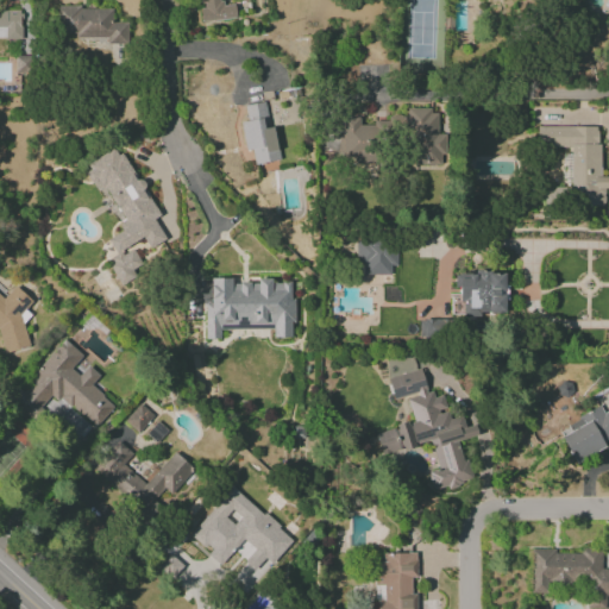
[(199,0),(200,11),(201,22),(236,19),(234,5),(221,6),(220,0),(199,0)]
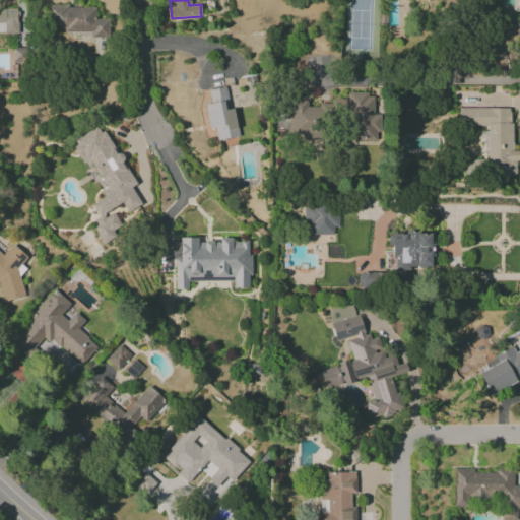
[(17,6),(0,6),(0,34),(17,34),(17,6)]
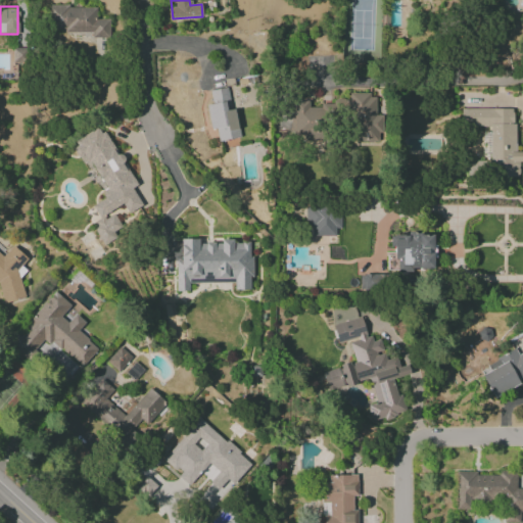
[(96,6),(47,6),(47,29),(64,29),(64,33),(91,33),(91,38),(109,38),(109,19),(96,19),(96,6)]
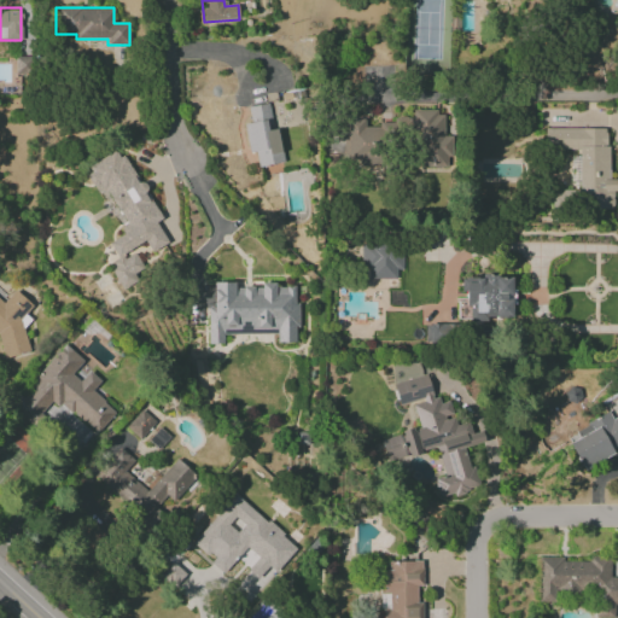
[(248,108),(250,123),(244,124),(249,153),(255,152),(257,168),(283,163),(278,129),(272,130),(268,104),(248,108)]
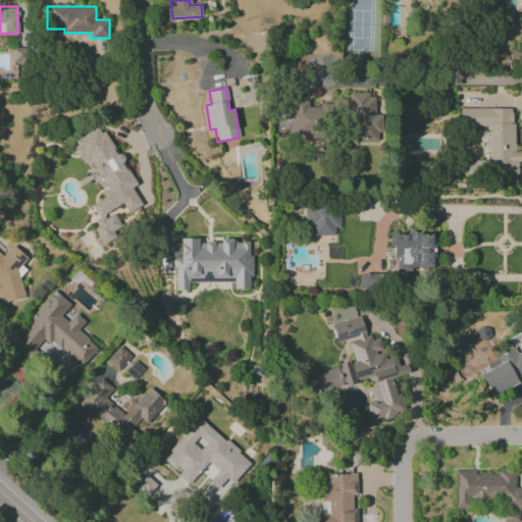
[(376,142),(377,95),(348,94),(348,100),(338,100),(338,118),(349,118),(349,142),(376,142)]
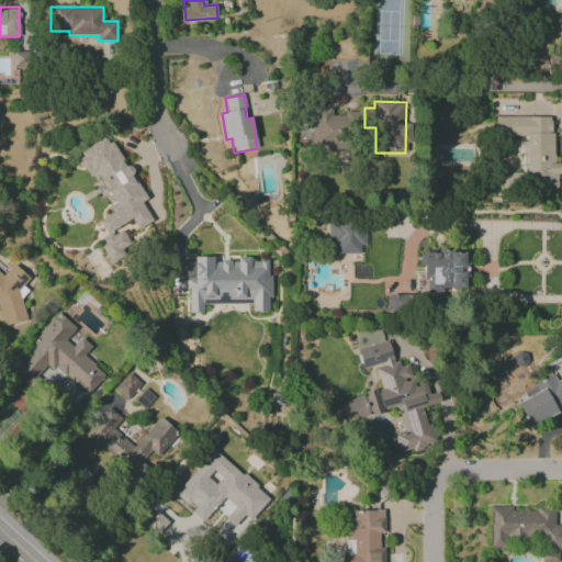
[(315,108),(315,152),(345,152),(345,115),(332,115),(332,108),(315,108)]
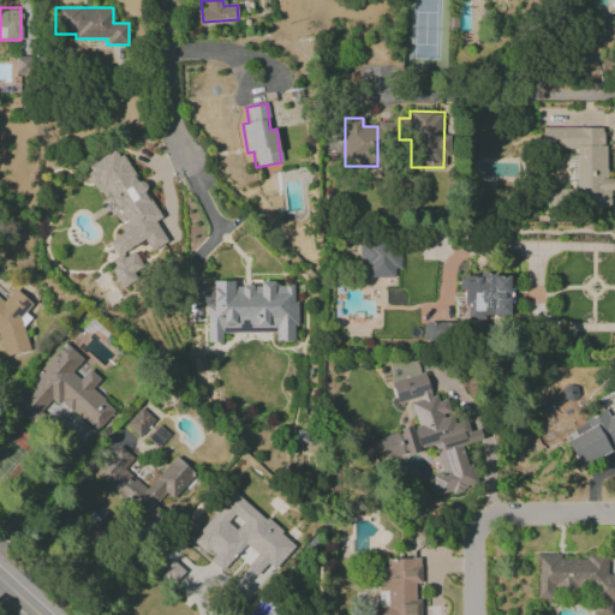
[(542,149),(575,149),(575,208),(611,208),(611,179),(604,179),(604,129),(542,127),(542,149)]
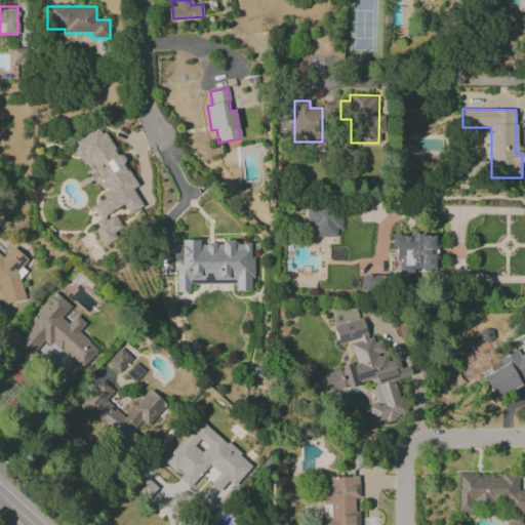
[(72,145),(73,146),(96,174),(96,176),(98,178),(105,197),(93,207),(98,221),(90,228),(105,246),(121,233),(115,214),(121,204),(128,213),(143,208),(130,174),(127,170),(123,159),(115,148),(99,129),(85,134),(72,145)]
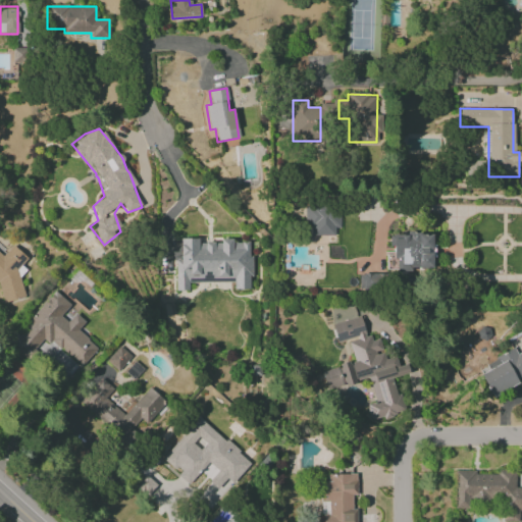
[(334,236),(334,228),(341,228),(340,206),(304,206),(305,228),(311,228),(311,237),(334,236)]
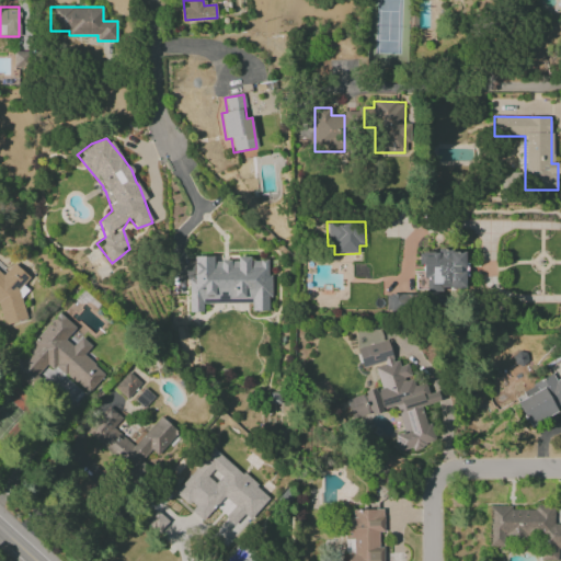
[(464,251),(418,252),(418,266),(424,266),(424,293),(464,292),(464,251)]
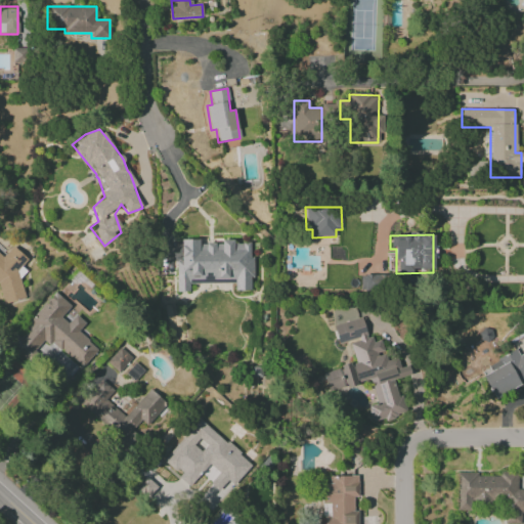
[(176,292),(188,292),(188,284),(234,284),(234,291),(252,291),(251,242),(220,242),(220,244),(199,244),(199,239),(180,239),(181,260),(175,261),(176,292)]
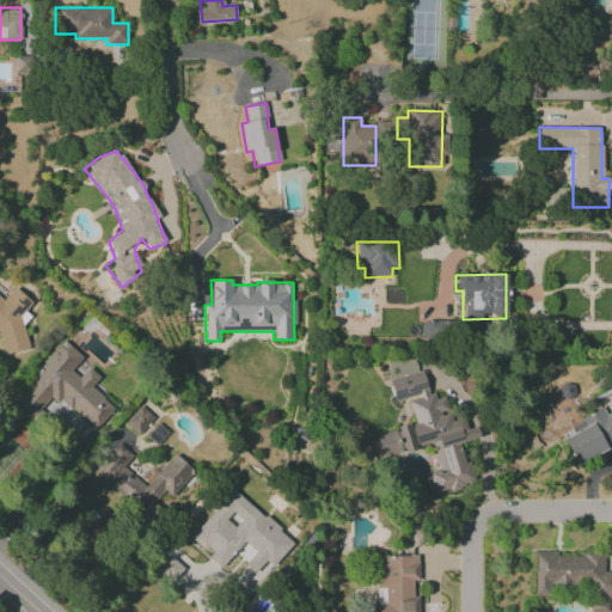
[(0,341),(4,355),(29,348),(23,326),(30,317),(24,312),(32,303),(14,288),(4,300),(0,297),(0,341)]
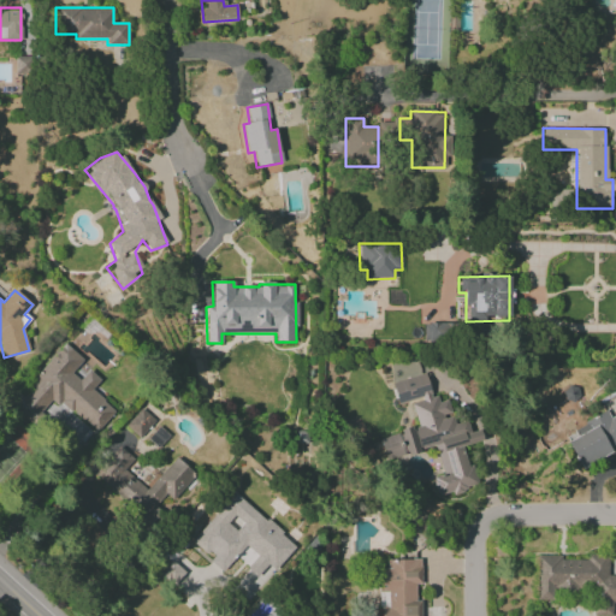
[(424,324),(424,339),(439,339),(439,324),(424,324)]
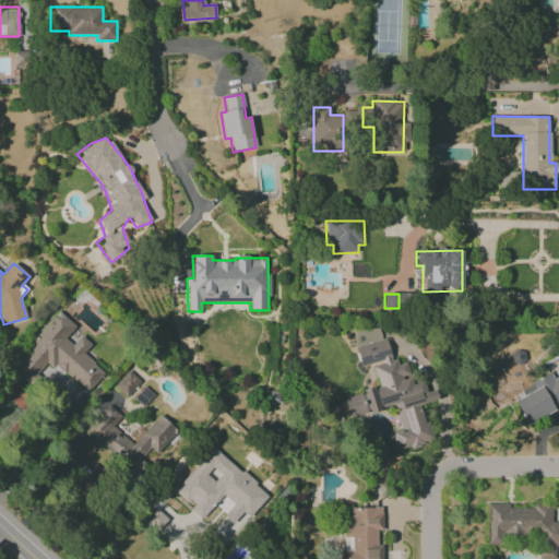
[(87,393),(105,372),(83,354),(91,345),(81,336),(72,345),(64,339),(75,326),(59,312),(11,367),(28,382),(48,359),(87,393)]
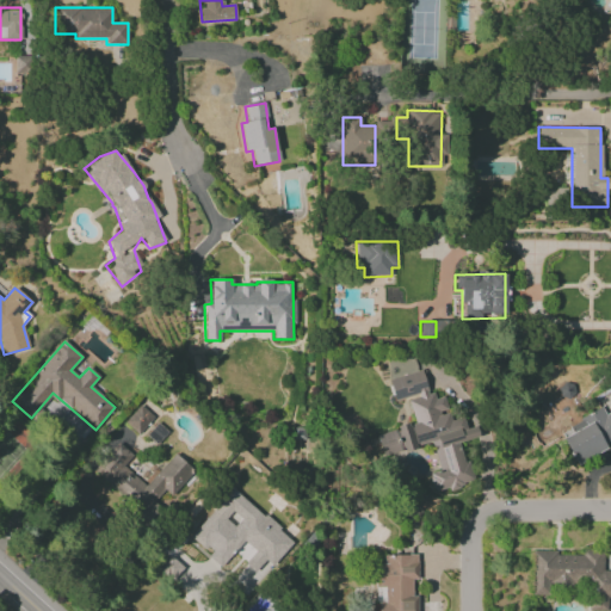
[(432,444),(438,470),(429,474),(433,493),(470,483),(460,442),(477,437),(475,426),(466,429),(463,418),(450,420),(449,413),(446,413),(443,397),(431,400),(424,370),(388,378),(394,402),(407,399),(413,424),(376,433),(382,456),(432,444)]
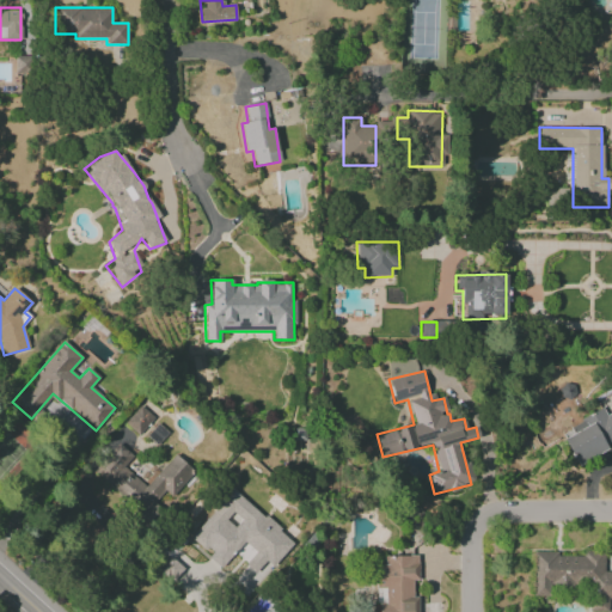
[(154,418),(140,405),(126,422),(139,435),(154,418)]
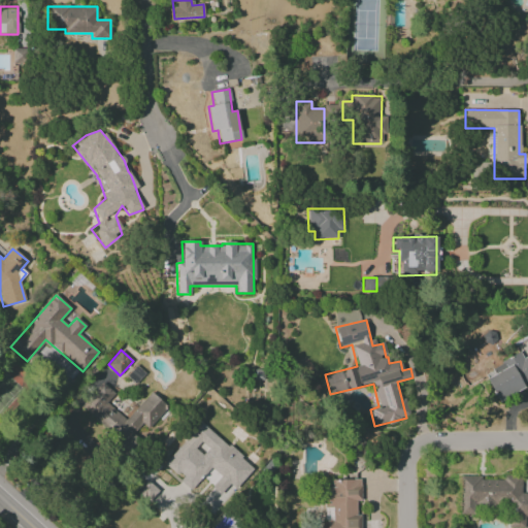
[(520,354),(483,372),(497,401),(524,388),(521,382),(527,377),(527,355),(522,359),(520,354)]
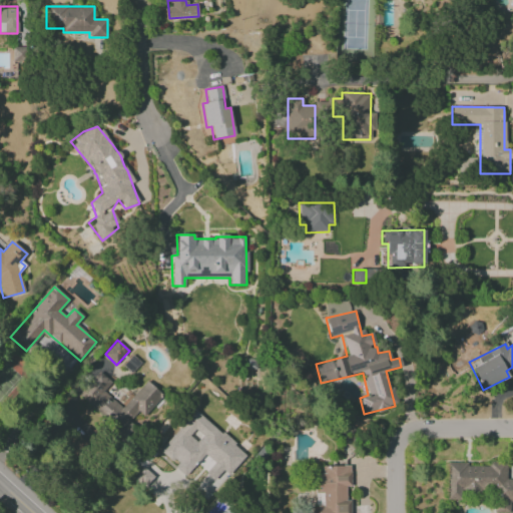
[(122,408),(105,393),(112,384),(99,372),(78,395),(118,431),(137,411),(143,416),(162,395),(146,381),(122,408)]
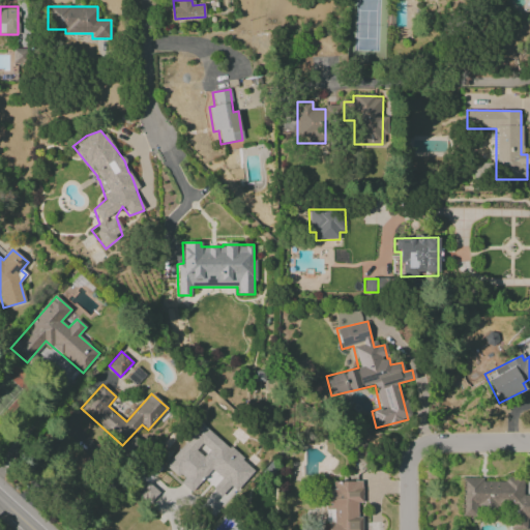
[(256,470),(201,423),(166,466),(183,480),(180,483),(192,493),(211,469),(222,478),(212,490),(228,503),(256,470)]
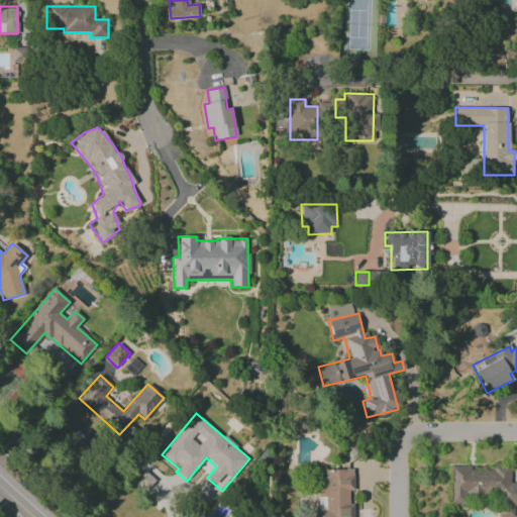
[(500,493),(500,514),(516,514),(516,506),(516,483),(510,484),(510,469),(470,470),(470,467),(449,467),(449,504),(464,503),(463,494),(500,493)]
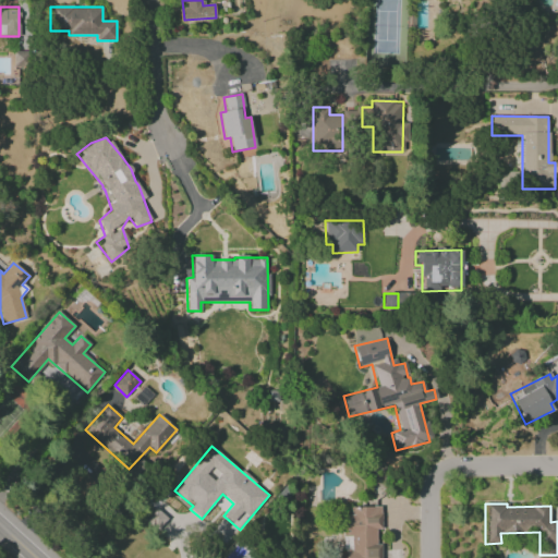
[(380,557),(380,545),(376,545),(376,530),(381,530),(380,507),(351,508),(351,514),(342,514),(342,536),(351,536),(352,552),(346,552),(344,557),(380,557)]
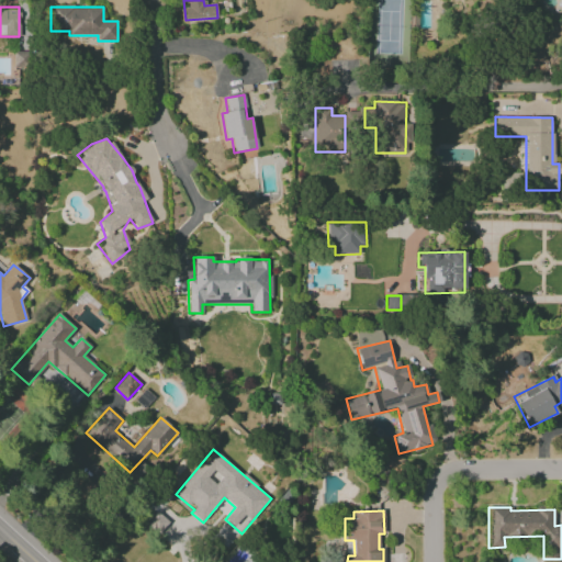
[(156,536),(168,523),(157,512),(144,525),(156,536)]
